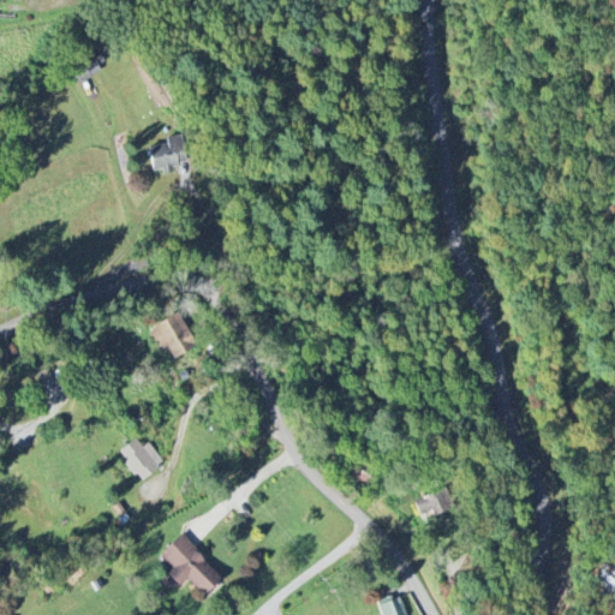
[(151,173),(172,171),(172,166),(190,163),(185,136),(166,139),(167,144),(148,148),(151,173)]
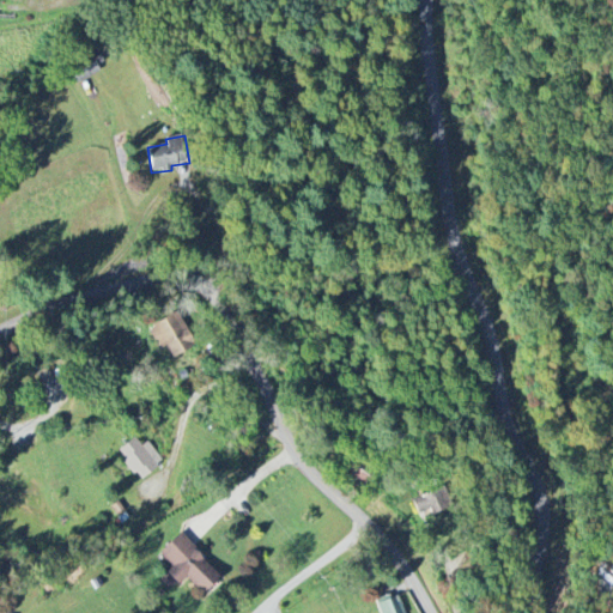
[(171,357),(194,347),(180,313),(147,326),(158,350),(167,346),(171,357)]
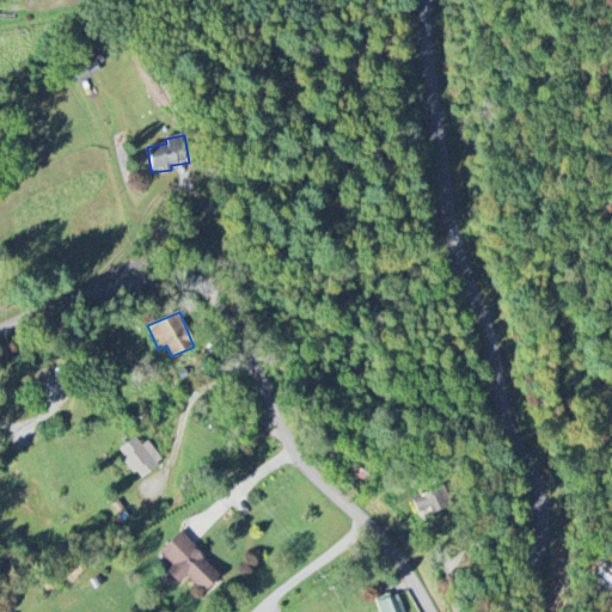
[(141,446),(134,436),(116,451),(140,479),(164,460),(147,441),(141,446)]
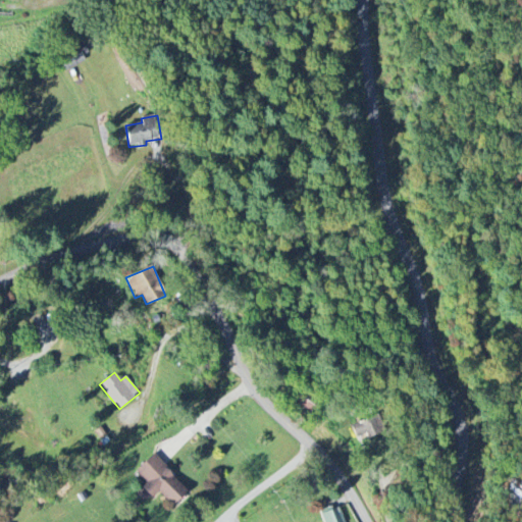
[(310,414),(316,406),(295,390),(289,400),(310,414)]
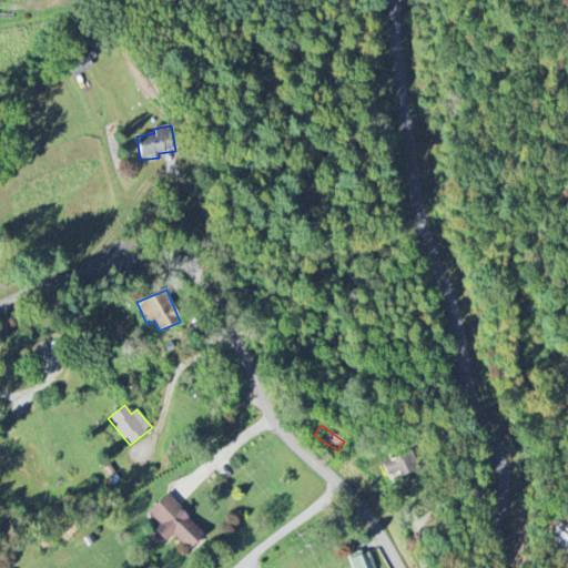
[(387,478),(398,472),(402,477),(414,470),(404,454),(381,466),(387,478)]
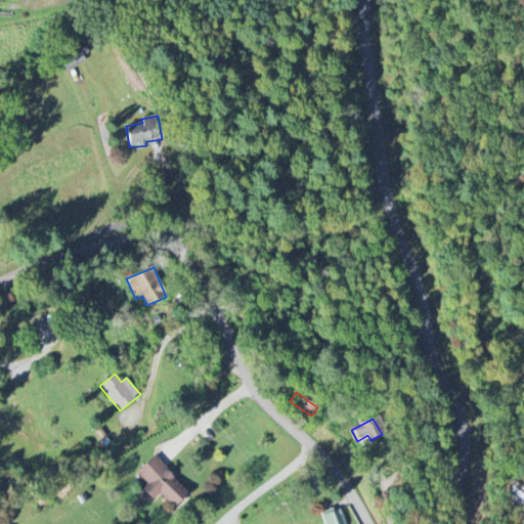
[(188,492),(153,456),(135,474),(146,486),(139,493),(148,504),(159,493),(173,508),(188,492)]
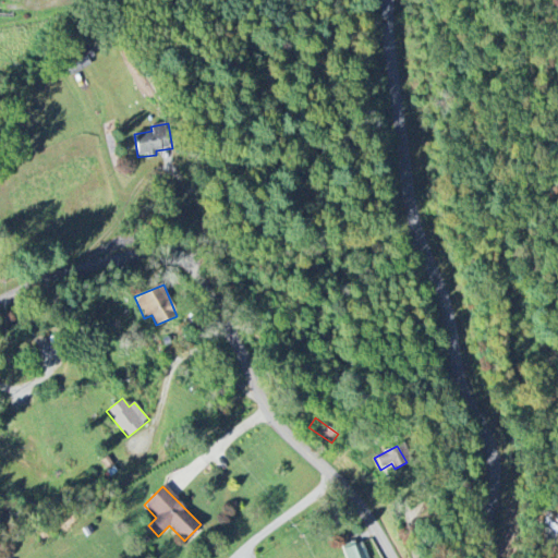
[(342,549),(344,557),(366,557),(361,542),(342,549)]
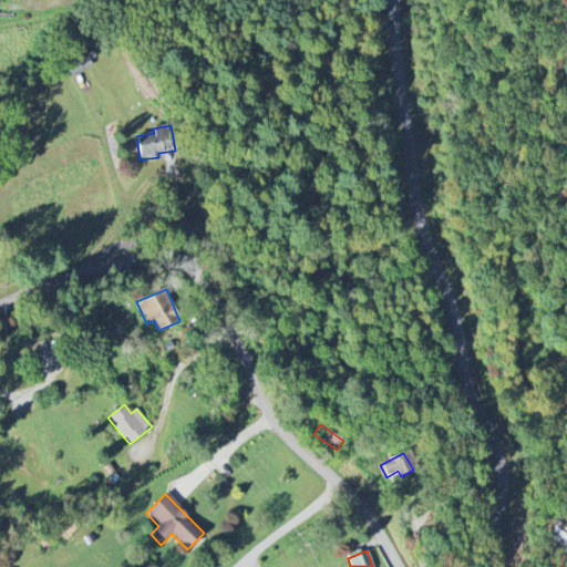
All buildings are outlined.
